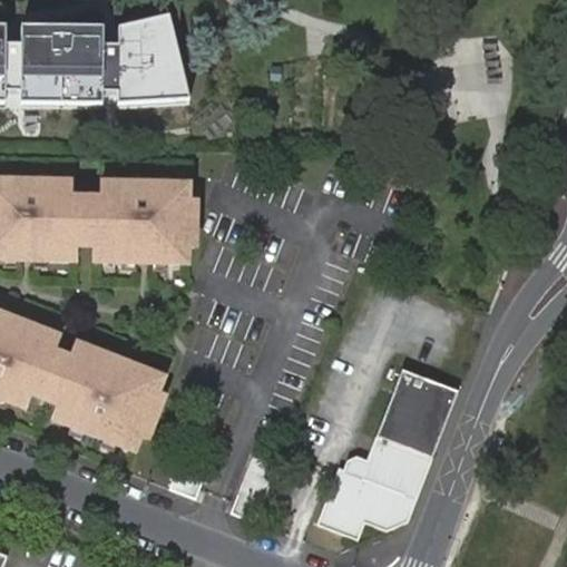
[(0,104),(7,104),(8,93),(20,93),(19,106),(106,105),(105,94),(117,94),(116,106),(191,100),(172,18),(120,29),(120,47),(107,47),(107,29),(22,28),(21,45),(10,45),(10,28),(0,27),(0,104)]
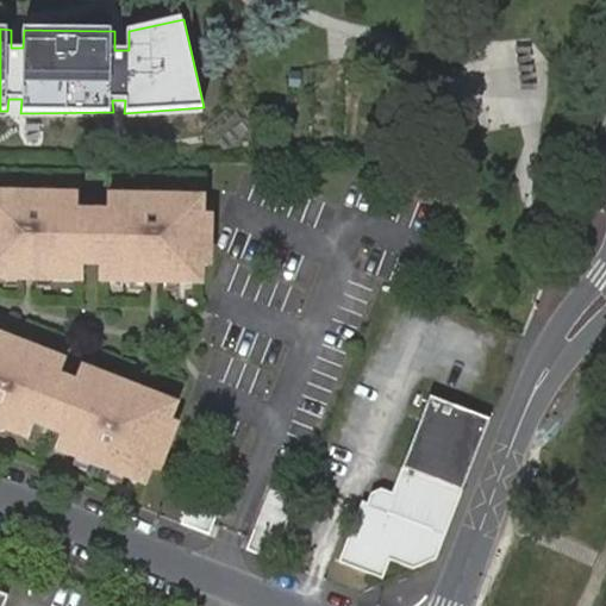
[(0,276),(10,277),(10,266),(27,266),(27,277),(42,277),(69,279),(69,255),(87,255),(87,279),(123,280),(139,280),(141,269),(158,269),(158,281),(175,281),(197,282),(198,261),(206,261),(207,219),(198,219),(199,199),(177,198),(160,198),(142,197),(124,197),(104,195),(102,219),(70,219),(72,195),(50,194),(32,194),(14,194),(0,194),(0,276)]
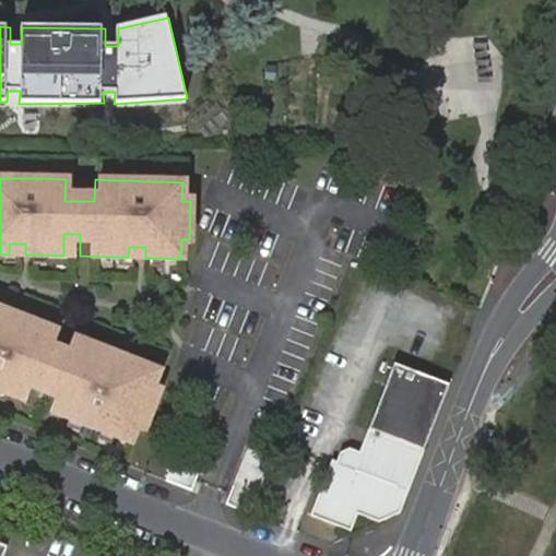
[(9,244),(9,255),(25,255),(25,244),(9,244)]
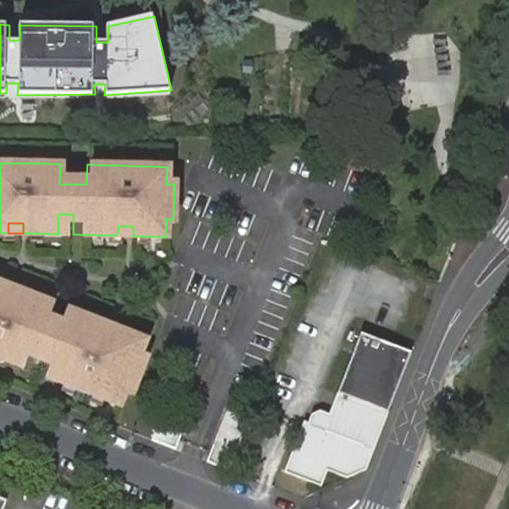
[(117,235),(133,236),(133,226),(118,226),(117,235)]
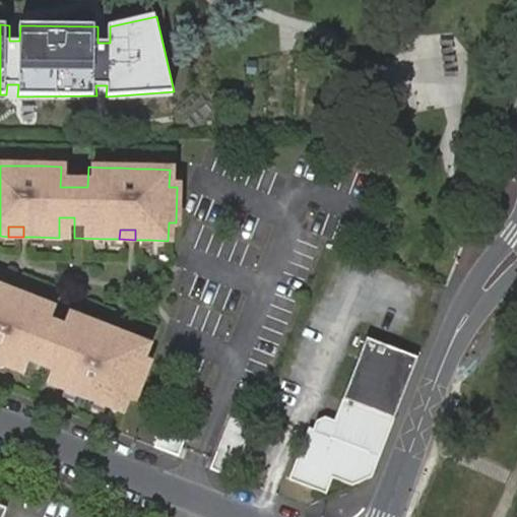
[(0,243),(8,244),(8,237),(0,236),(0,243)]
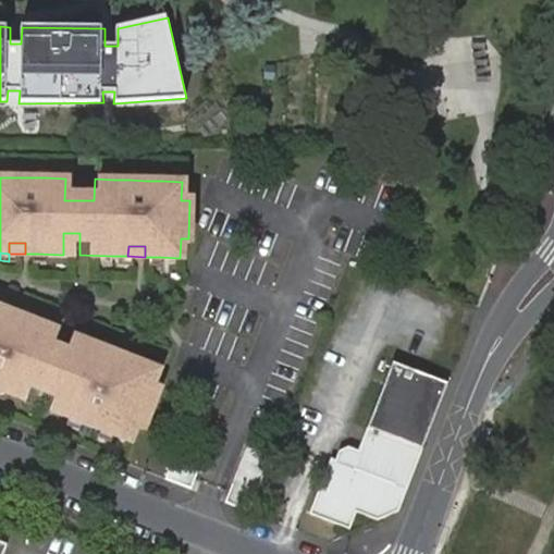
[(0,303),(5,305),(9,299),(0,296),(0,303)]
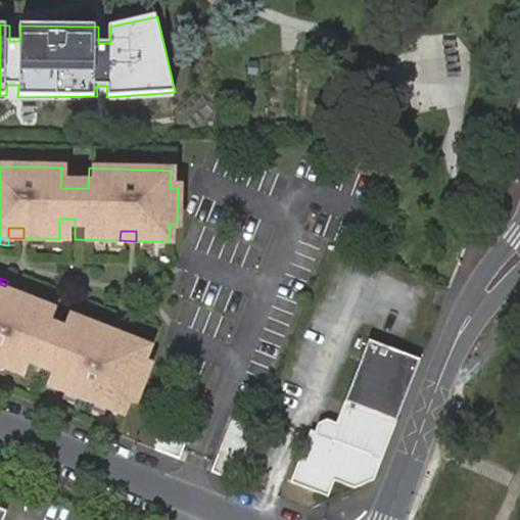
[(0,365),(7,368),(31,377),(38,359),(61,367),(54,386),(67,391),(81,396),(95,402),(107,407),(122,412),(128,395),(133,397),(147,359),(142,358),(148,340),(132,334),(117,329),(114,338),(104,334),(108,325),(98,321),(73,312),(66,325),(52,320),(58,305),(35,296),(20,291),(15,303),(1,297),(5,286),(0,284),(0,365)]
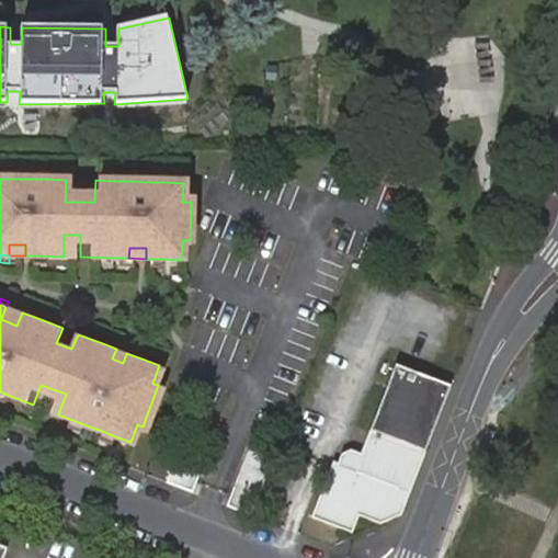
[(22,312),(6,307),(1,319),(16,326),(22,312)]
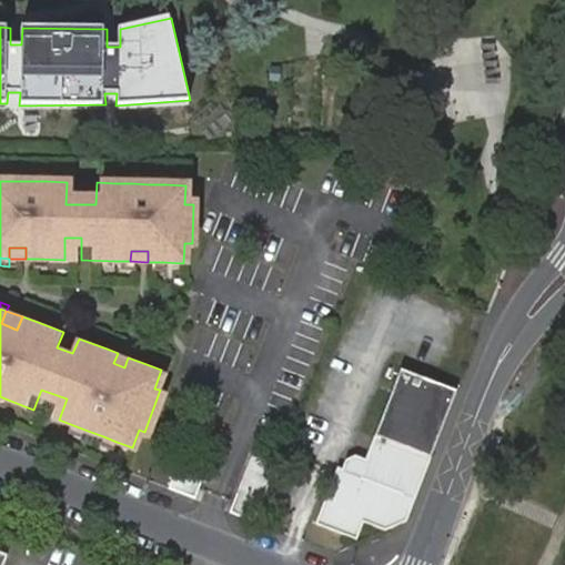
[(23,311),(22,316),(38,322),(40,316),(23,311)]
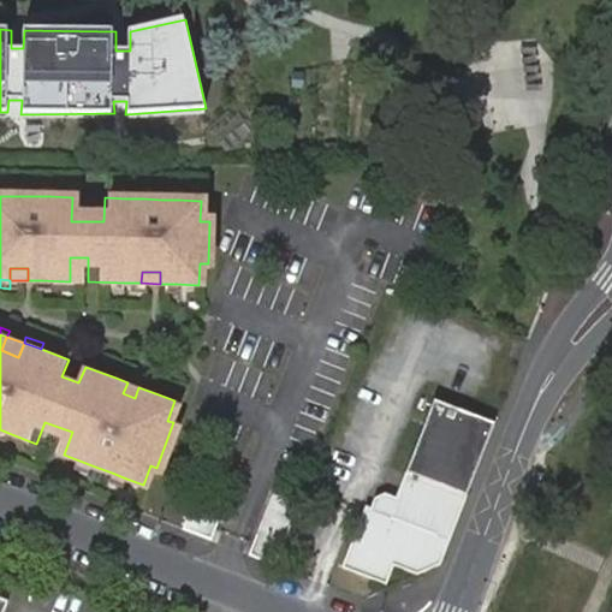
[(118,373),(116,378),(128,382),(130,376),(118,373)]
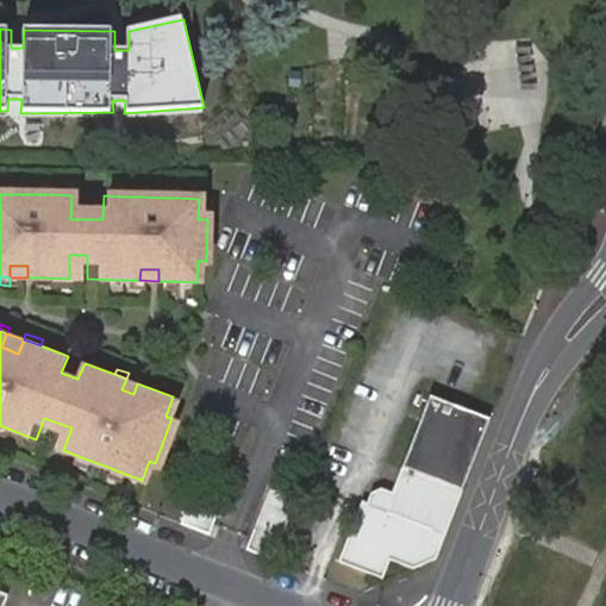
[(139,378),(137,383),(154,389),(156,385),(139,378)]
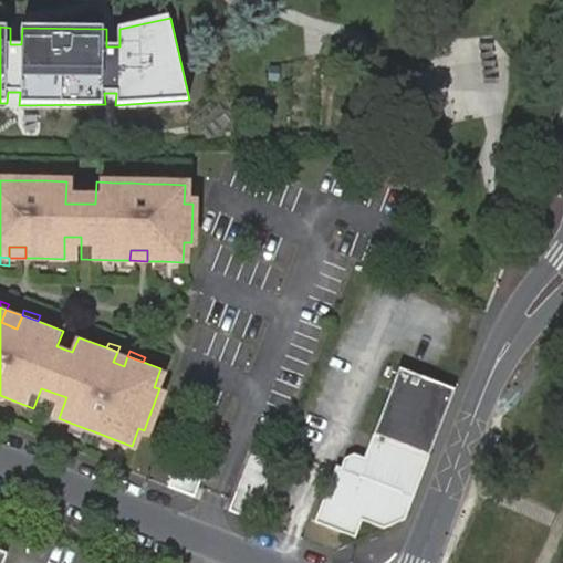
[(127,356),(117,352),(113,362),(124,366),(127,356)]
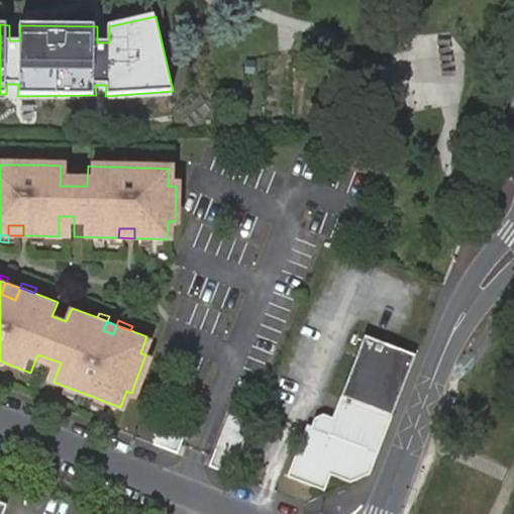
[(408,371),(414,351),(365,333),(356,350),(361,352),(358,358),(354,356),(339,394),(391,414),(405,377),(400,375),(402,369),(408,371)]
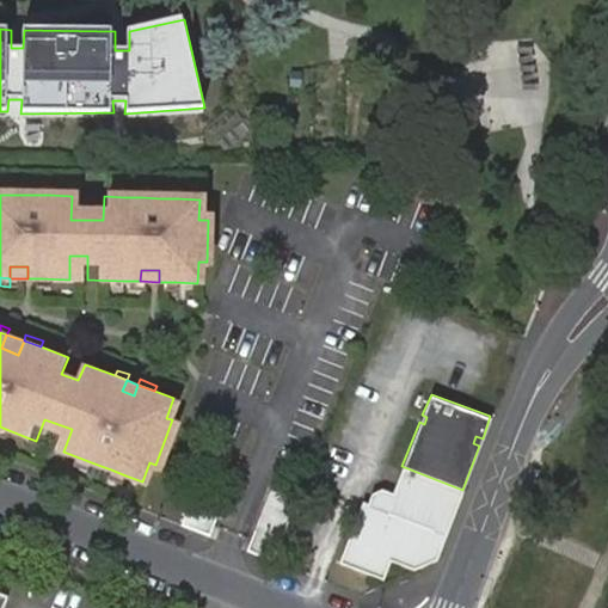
[(94,464),(79,458),(78,464),(92,470),(94,464)]
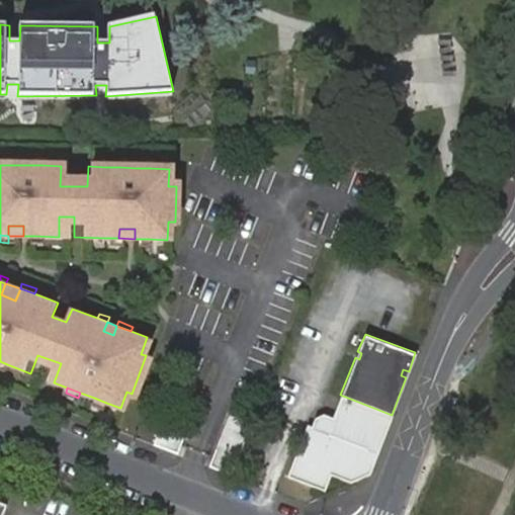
[(392,415),(340,395),(332,416),(326,413),(318,417),(316,425),(310,423),(294,460),(287,479),(319,494),(320,494),(329,474),(342,479),(348,462),(370,469),(392,415)]
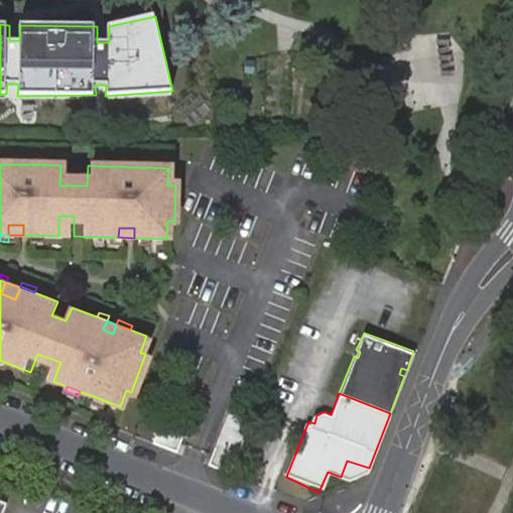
[(106,401),(94,396),(92,401),(105,406),(106,401)]
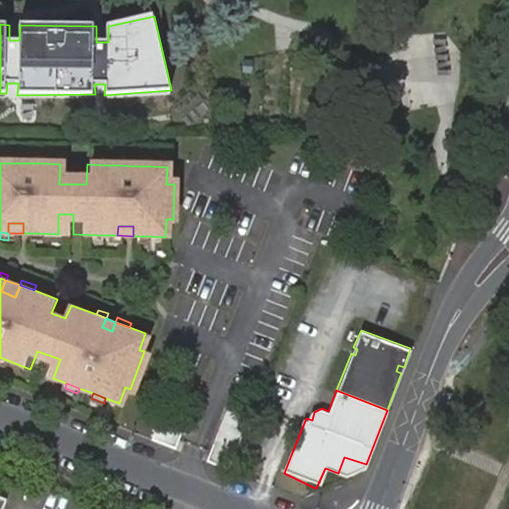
[(234,451),(247,418),(226,410),(213,442),(234,451)]
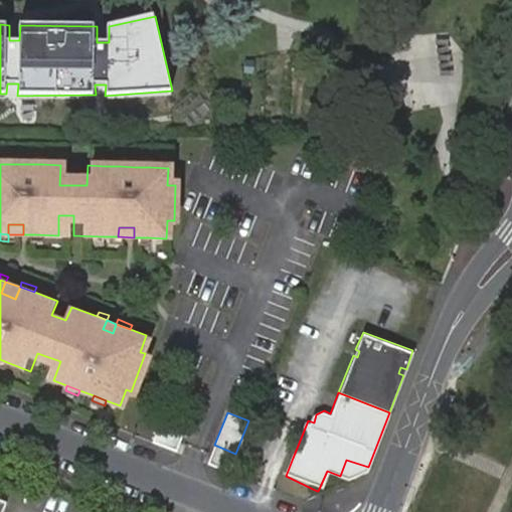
[(161,416),(152,440),(175,449),(184,425),(161,416)]
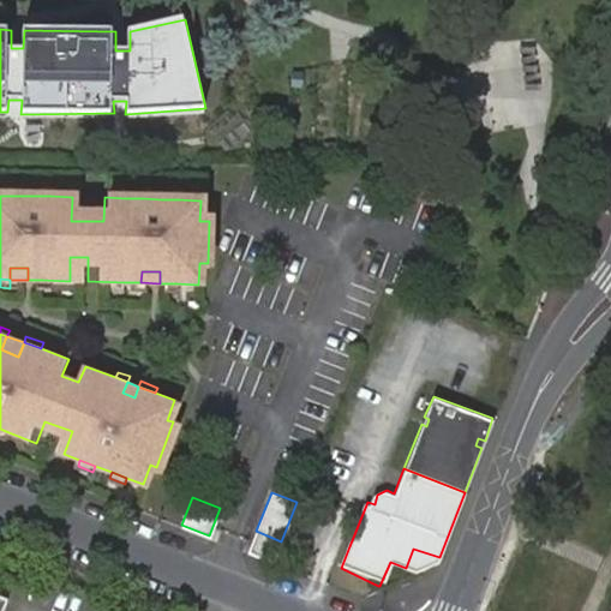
[(274,561),(281,541),(256,531),(249,551),(274,561)]
